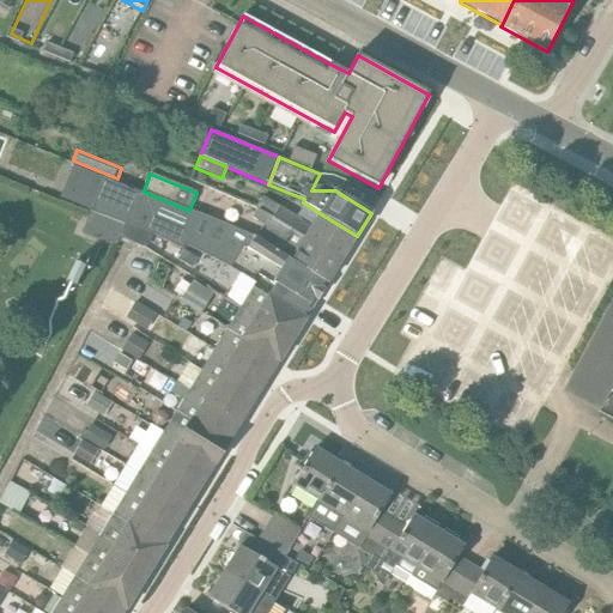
[(95,210),(129,223),(152,235),(182,250),(184,244),(230,267),(240,274),(252,280),(256,274),(274,285),(272,290),(309,313),(328,283),(255,237),(254,238),(231,226),(189,211),(144,192),(138,190),(108,176),(95,210)]
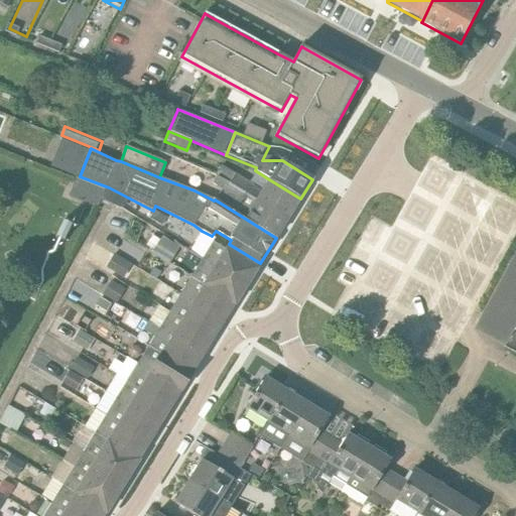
[(262,190),(222,166),(217,175),(287,220),(300,199),(269,179),(262,190)]
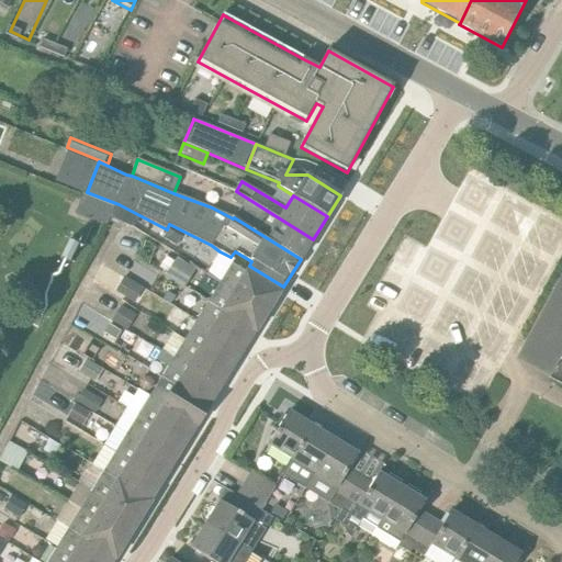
[(301,259),(313,239),(236,191),(231,200),(240,206),(234,217),(301,259)]
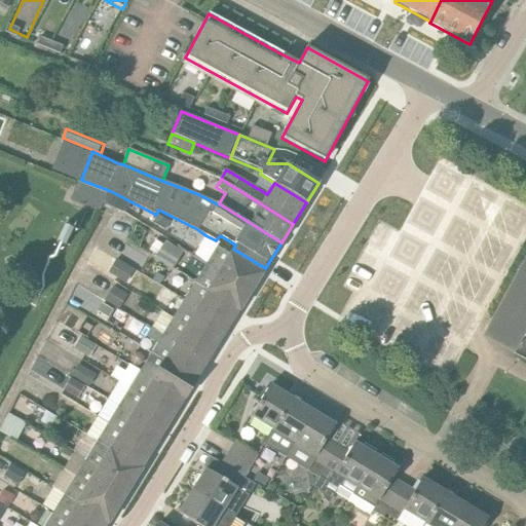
[(100,212),(107,193),(77,182),(70,201),(100,212)]
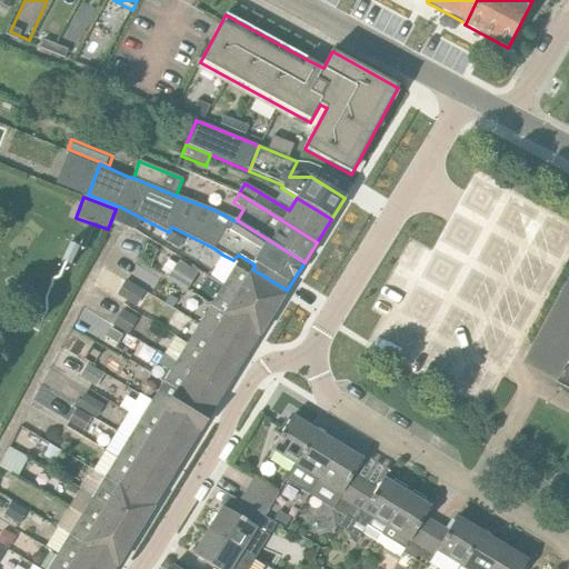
[(141,218),(120,207),(115,218),(136,228),(141,218)]
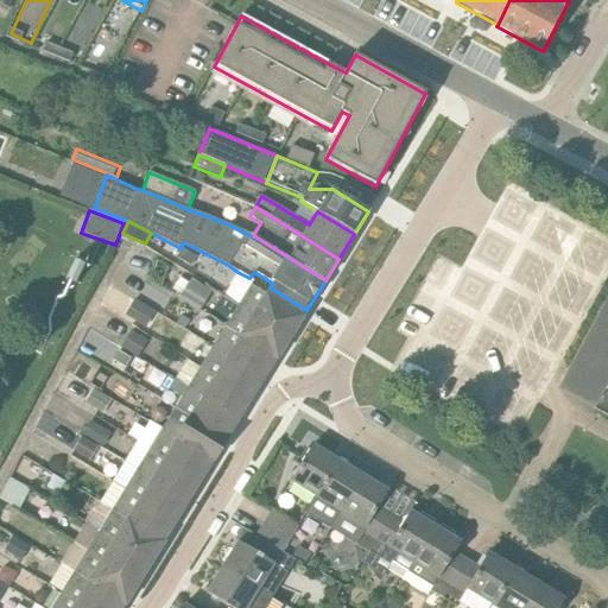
[(265,295),(252,286),(254,282),(249,278),(238,272),(223,296),(239,306),(290,337),(303,317),(306,310),(270,287),(265,295)]
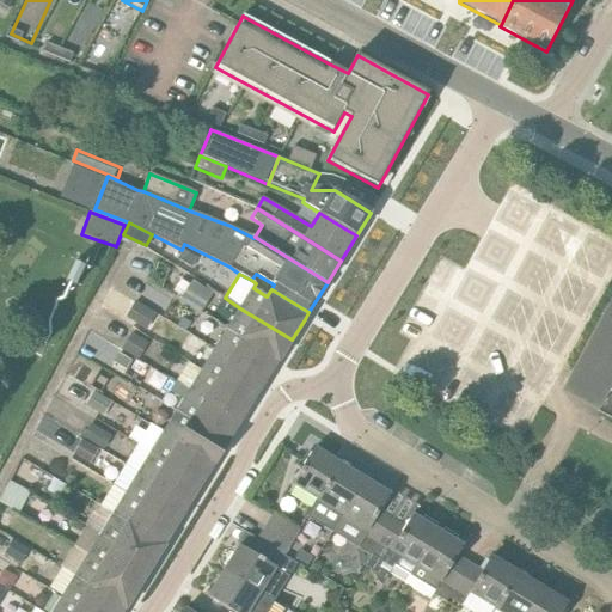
[(201,314),(213,294),(191,281),(179,301),(201,314)]
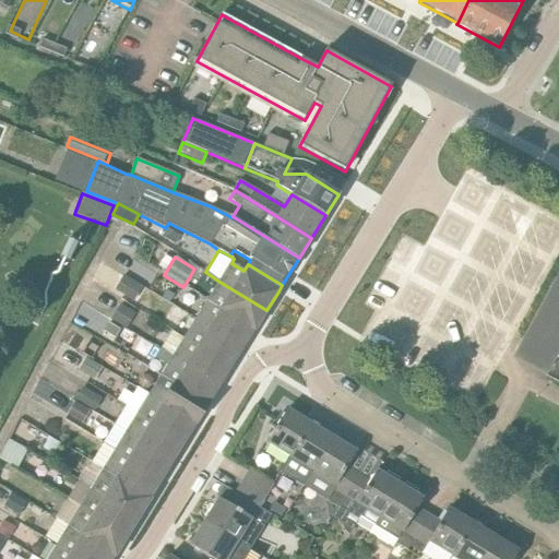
[(558,280),(556,277),(522,340),(538,349),(556,358),(546,377),(558,382),(558,280)]
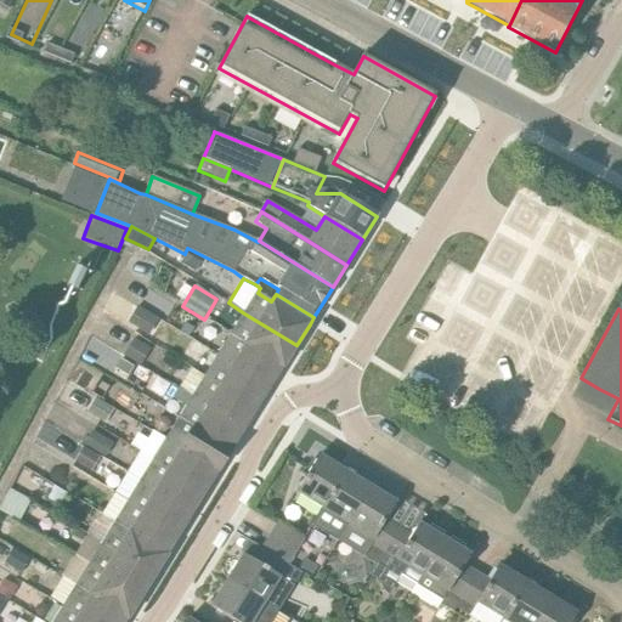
[(283,368),(297,345),(244,314),(231,335),(282,367),(283,368)]
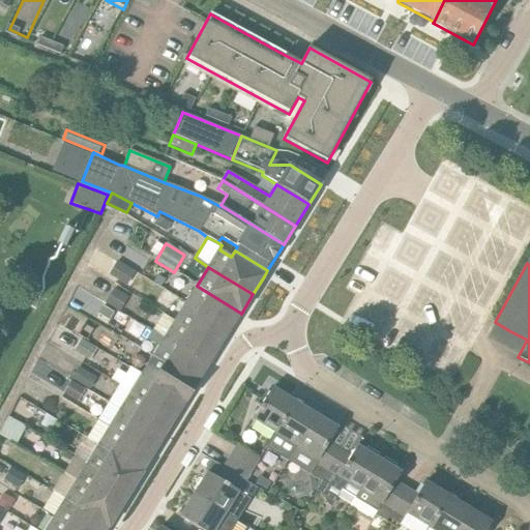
[(230,330),(240,313),(197,286),(185,303),(230,330)]
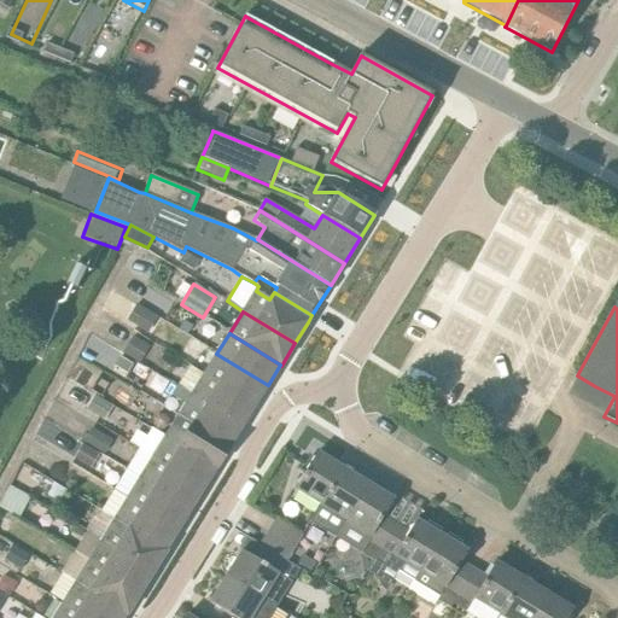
[(140,363),(152,344),(136,336),(126,355),(140,363)]
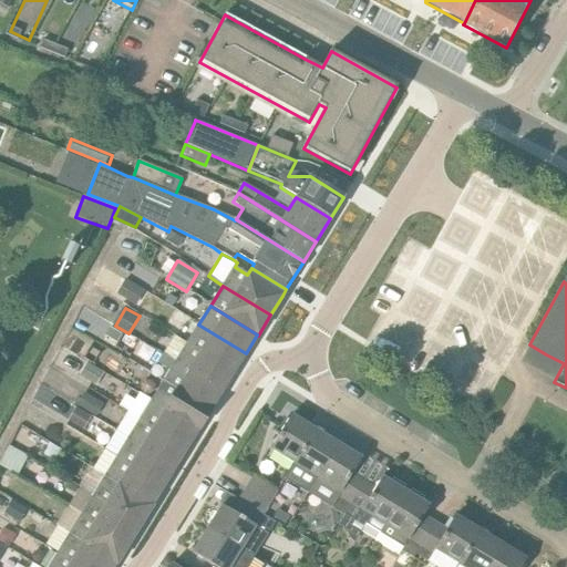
[(234,372),(246,353),(198,325),(187,343),(234,372)]
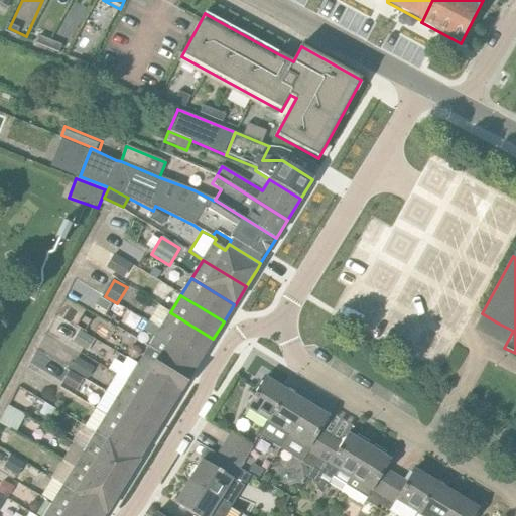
[(203,356),(213,339),(170,312),(159,329),(203,356)]
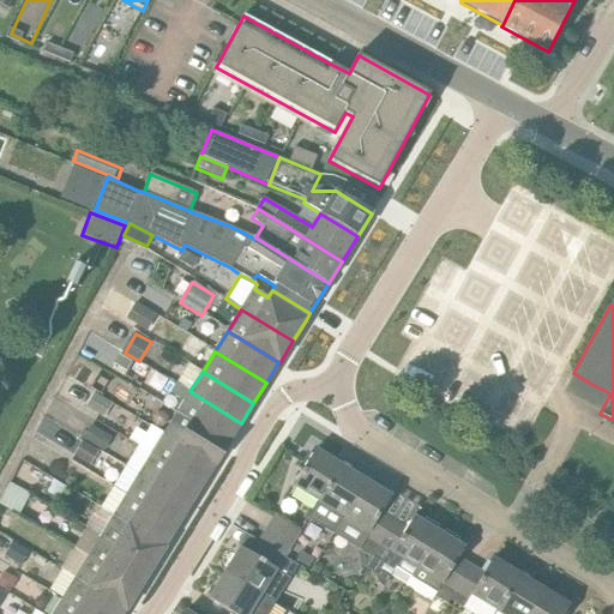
[(228,444),(241,423),(190,391),(178,384),(170,393),(182,401),(176,411),(228,444)]
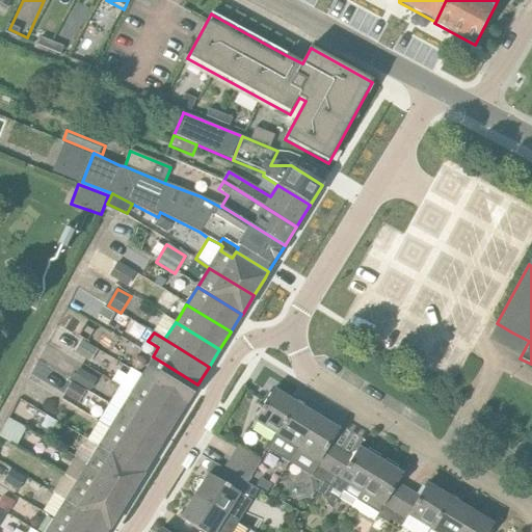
[(91,362),(99,351),(83,341),(76,351),(91,362)]
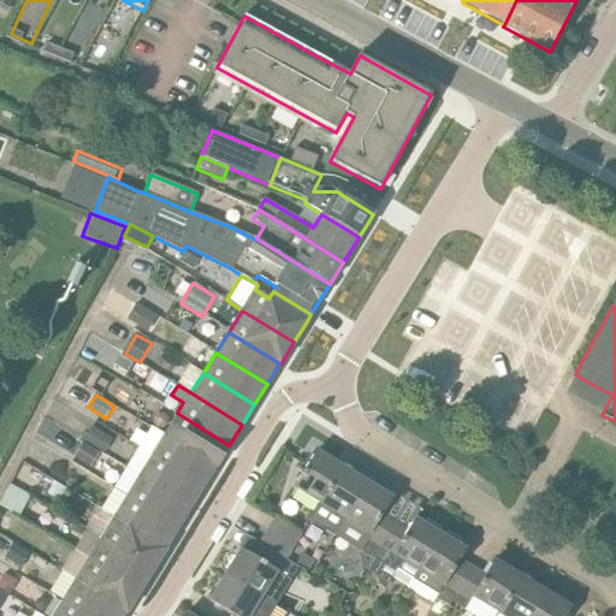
[(217,468),(230,446),(229,445),(177,413),(164,436),(215,468),(217,468)]
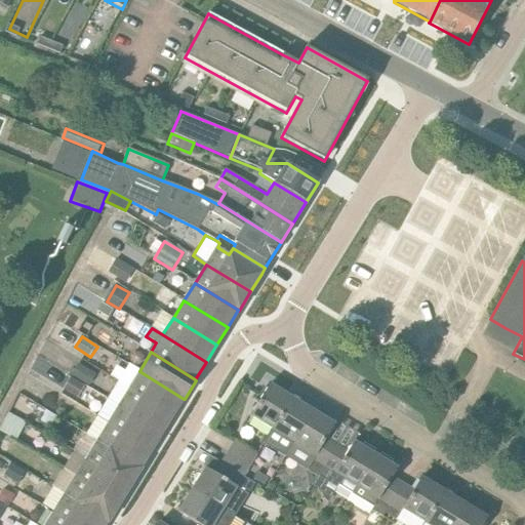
[(91,385),(97,373),(79,363),(73,375),(91,385)]
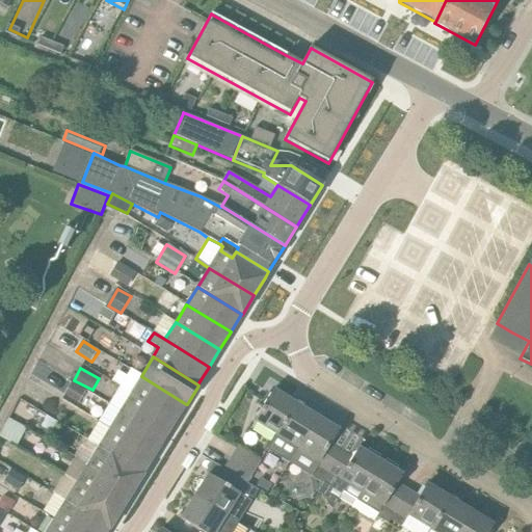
[(176,421),(186,404),(141,376),(131,394),(176,421)]
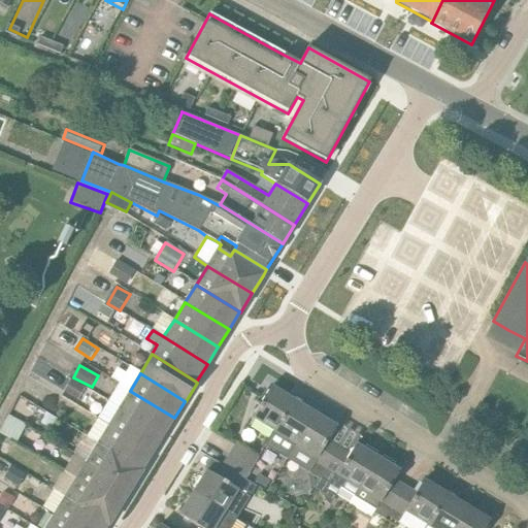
[(79,400),(87,388),(73,380),(65,392),(79,400)]
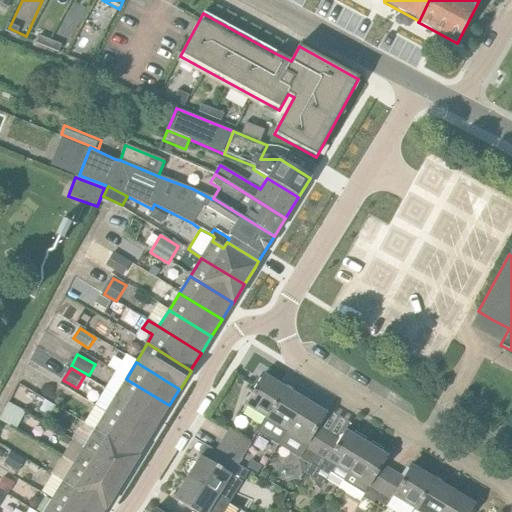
[(265,420),(284,388),(263,375),(244,407),(265,420)]
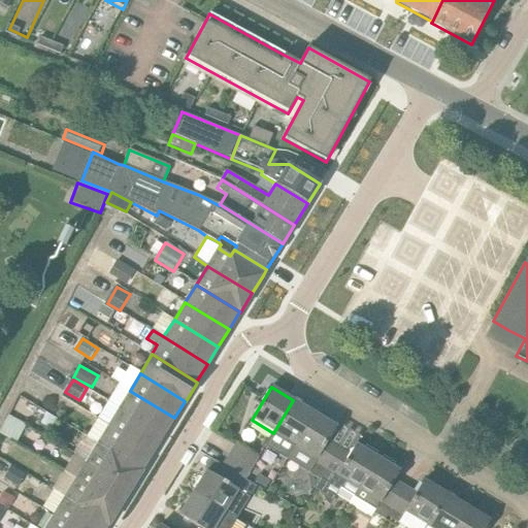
[(164,435),(174,418),(130,391),(119,408),(164,435)]
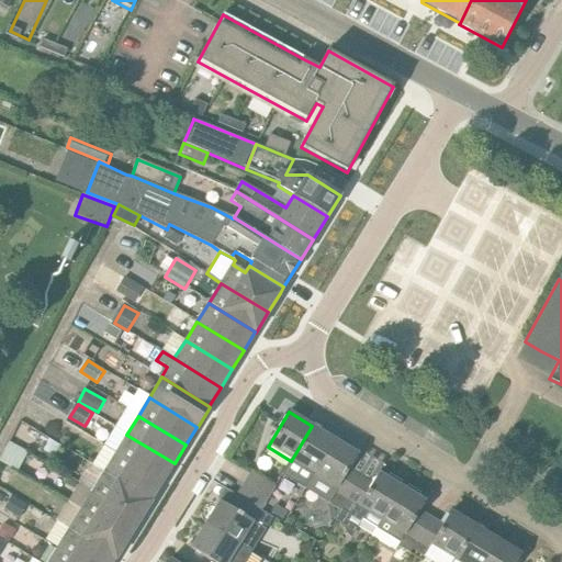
[(315,475),(336,440),(312,426),(291,461),(315,475)]
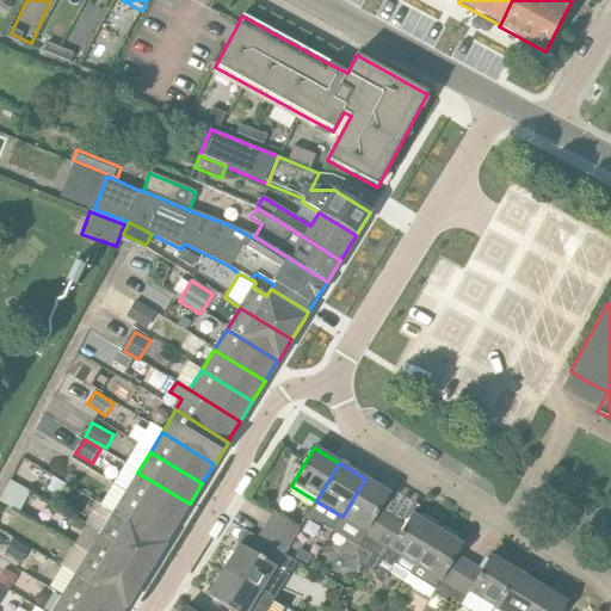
[(177,524),(190,504),(137,473),(125,493),(177,524)]
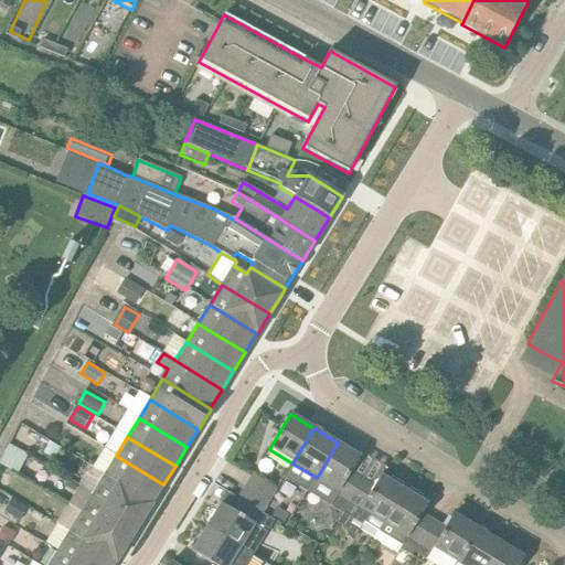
[(342,513),(364,479),(352,471),(361,457),(338,443),(317,478),(307,493),(342,513)]
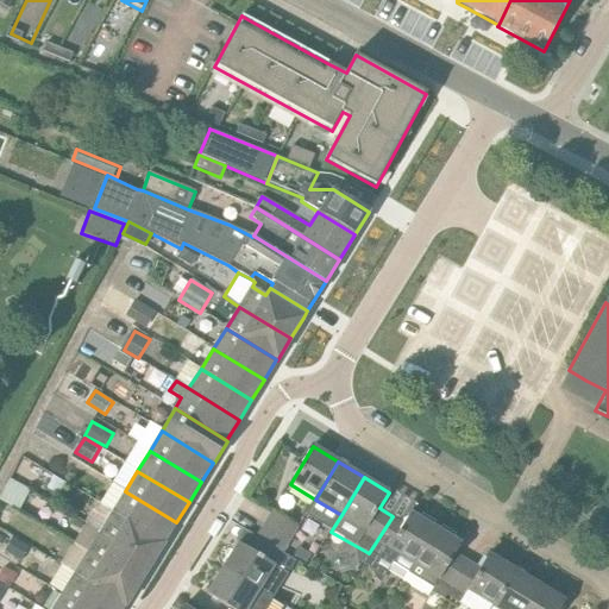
[(0,501),(19,512),(31,491),(11,479),(0,496),(0,501)]
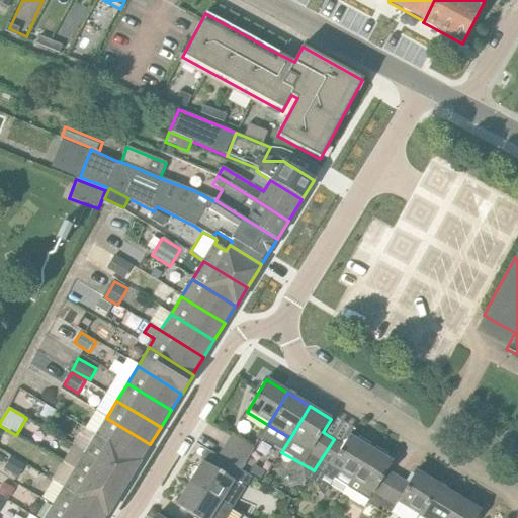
[(150,444),(106,418),(98,430),(87,424),(85,428),(140,461),(150,444)]
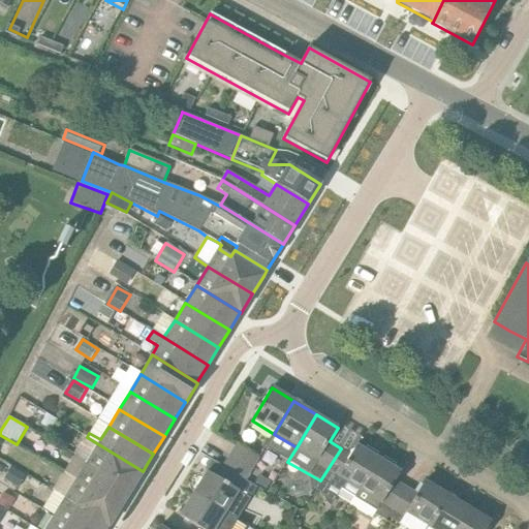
[(131,491),(143,472),(143,471),(87,437),(74,457),(131,491)]
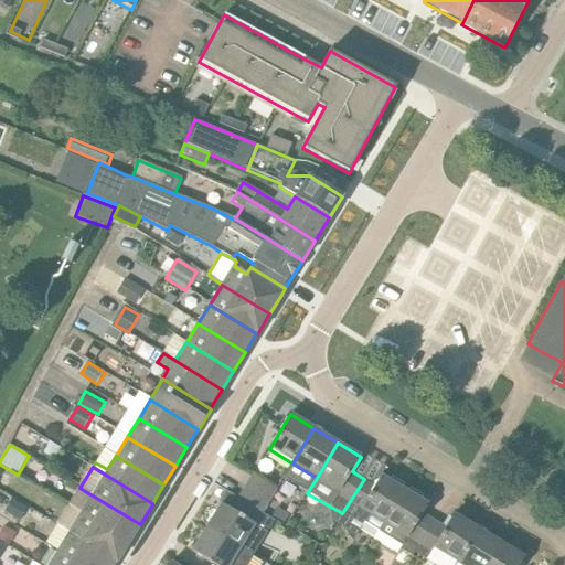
[(269,501),(277,489),(252,473),(244,486),(269,501)]
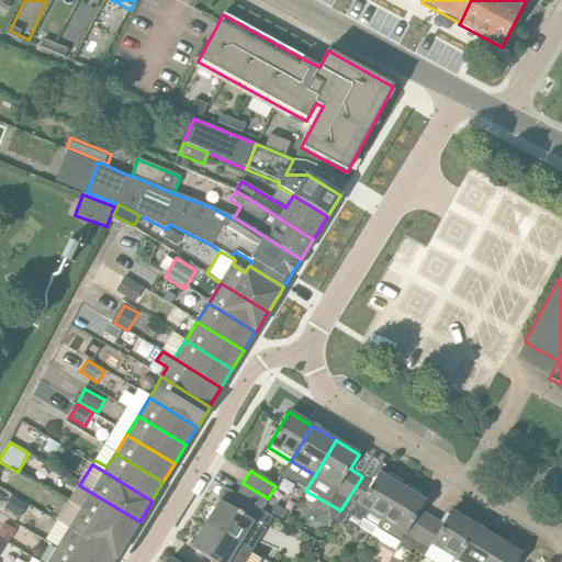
[(404,487),(380,473),(373,483),(362,476),(340,510),(343,512),(341,515),(348,518),(351,513),(366,521),(370,515),(380,521),(377,528),(378,529),(404,487)]
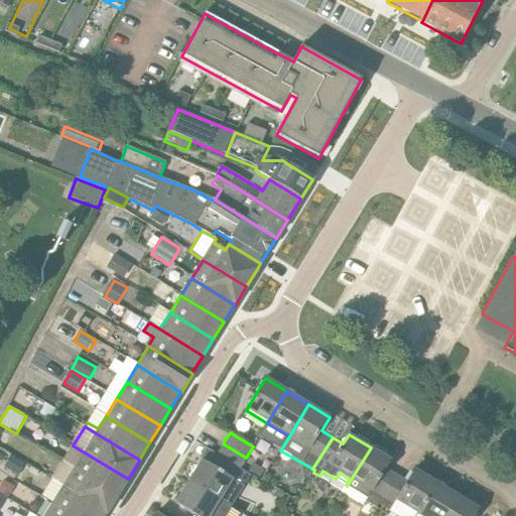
[(240,469),(246,458),(223,443),(217,455),(240,469)]
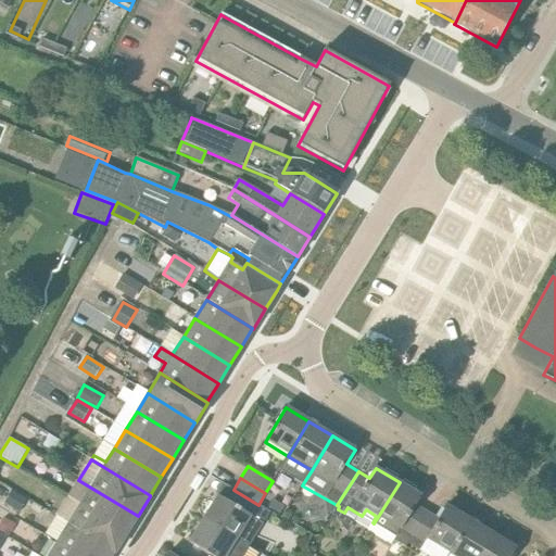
[(127,534),(138,516),(78,480),(67,497),(79,505),(127,534)]
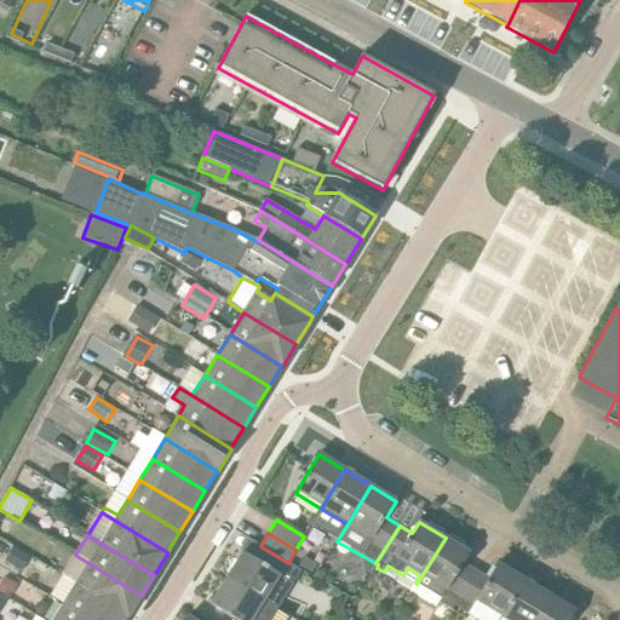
[(455,607),(476,572),(464,564),(471,554),(446,538),(417,584),(441,600),(438,602),(452,610),(455,606),(455,607)]
